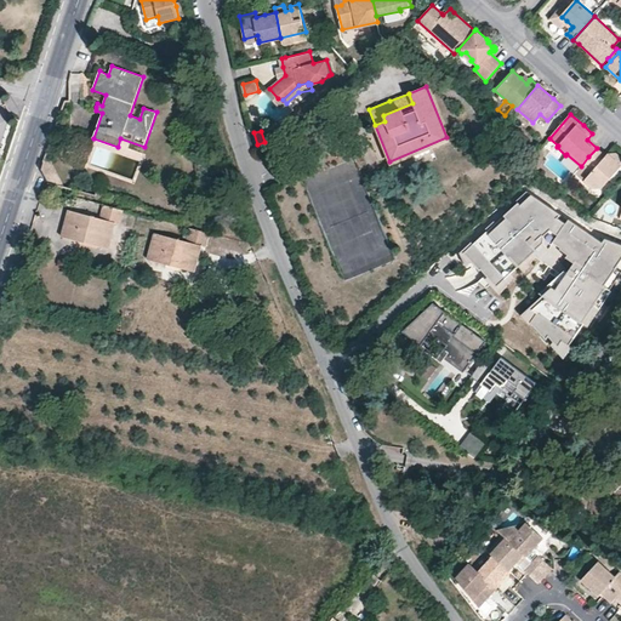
[(588,157),(581,166),(590,174),(582,181),(592,189),(600,189),(620,165),(620,159),(617,157),(615,154),(607,154),(607,159),(603,159),(603,154),(597,148),(588,157)]
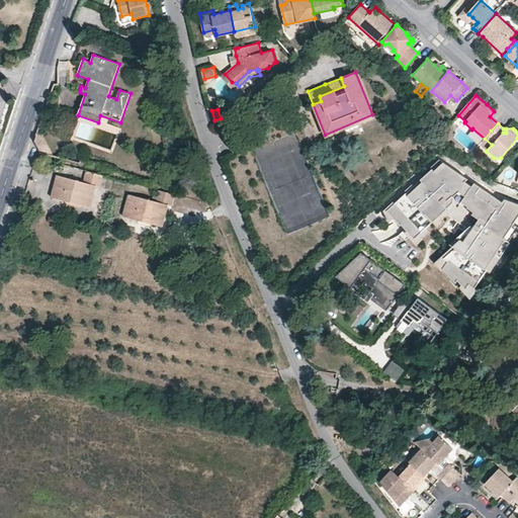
[(485,139),(479,145),(486,151),(492,145),(485,139)]
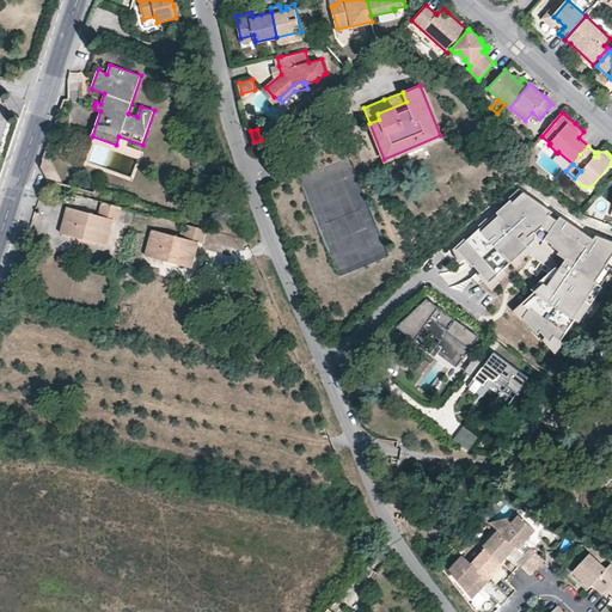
[(561,218),(521,191),(458,249),(488,282),(534,239),(558,267),(542,282),(544,285),(536,292),(539,294),(525,306),(567,334),(611,265),(611,242),(598,237),(595,242),(561,216),(561,218)]
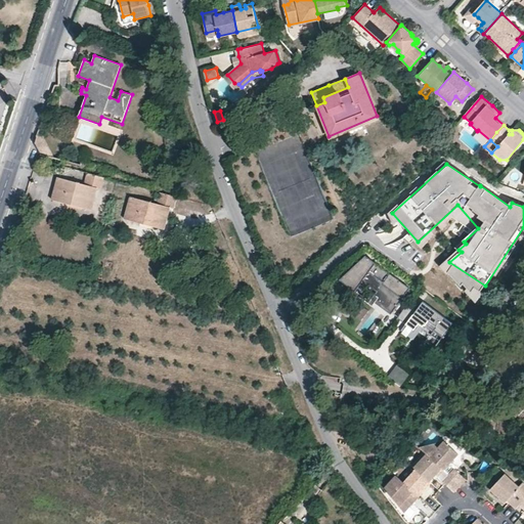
[(79,203),(78,207),(89,209),(95,187),(98,188),(102,176),(85,172),(82,183),(55,176),(54,182),(49,199),(72,205),(73,202),(79,203)]
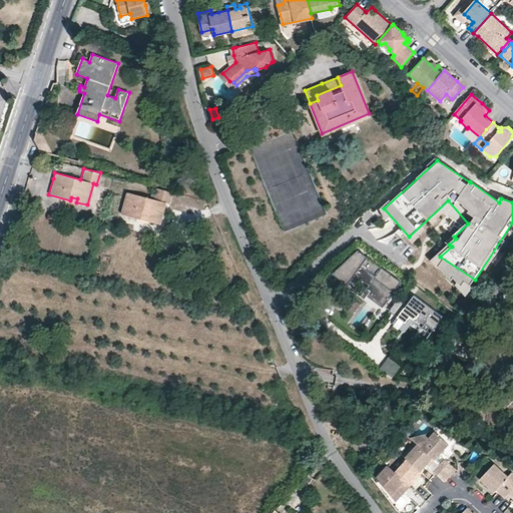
[(163,210),(165,202),(169,203),(173,191),(155,187),(152,199),(126,192),(121,211),(120,213),(144,219),(144,216),(150,218),(149,221),(159,223),(163,210)]
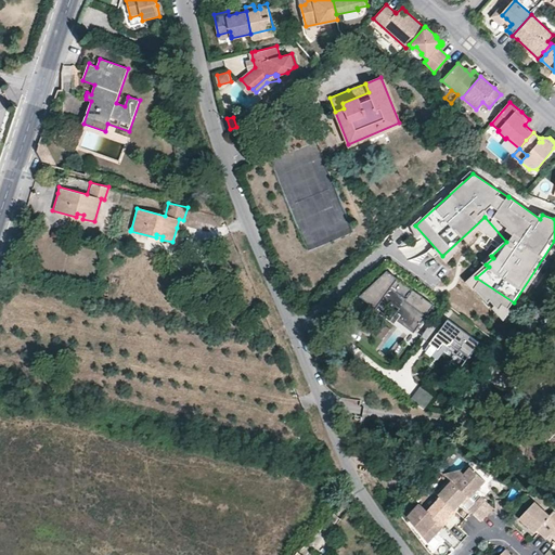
[(404,283),(387,270),(359,296),(376,308),(384,297),(391,302),(392,301),(400,307),(399,308),(395,314),(415,330),(434,305),(404,283)]
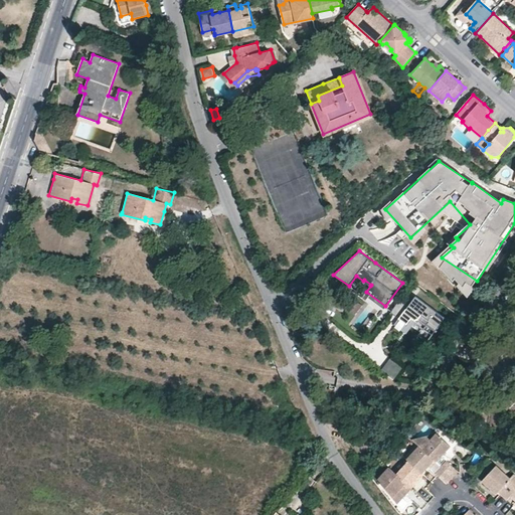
[(477,281),(442,258),(437,263),(467,296),(477,281)]
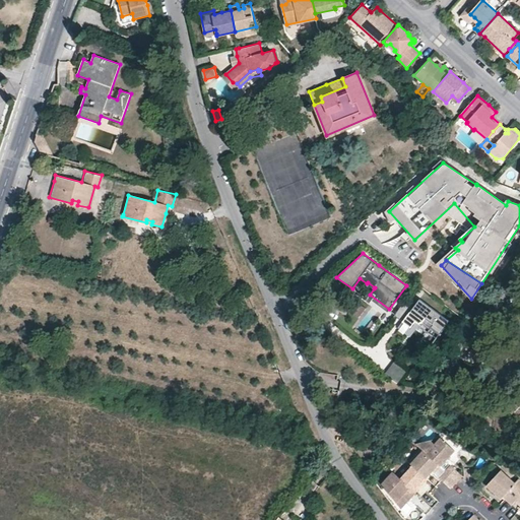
[(389,309),(370,295),(368,297),(387,312),(389,309)]
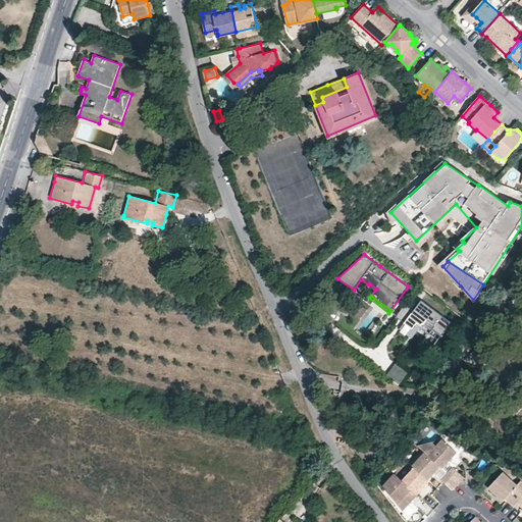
[(407,302),(397,316),(402,319),(405,322),(413,328),(418,321),(422,324),(422,323),(432,330),(433,327),(442,333),(452,321),(421,300),(416,308),(407,302)]
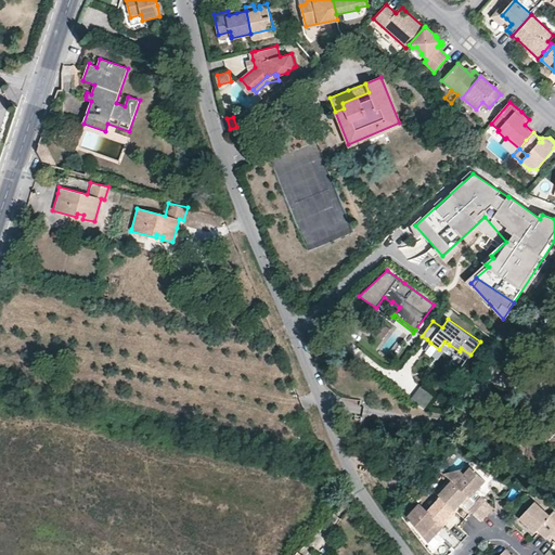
[(383,339),(390,328),(385,324),(376,335),(383,339)]
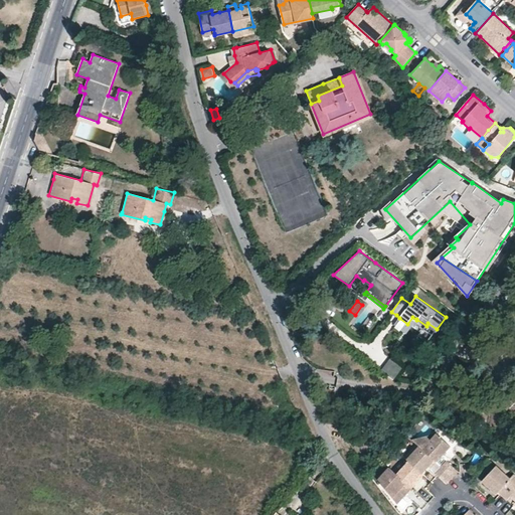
[(407,324),(399,318),(394,324),(406,333),(416,320),(412,317),(407,324)]
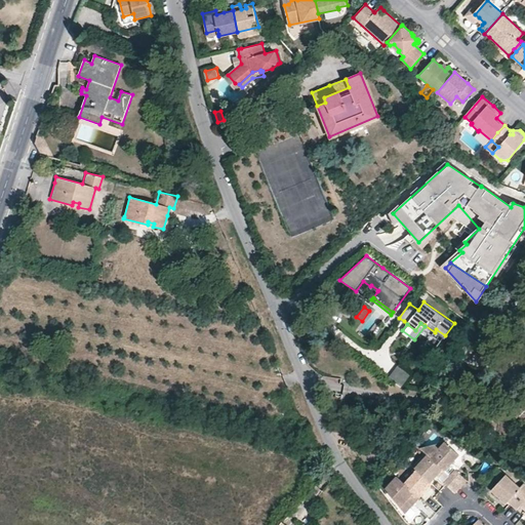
[(445,335),(436,329),(435,332),(433,335),(441,341),(445,335)]
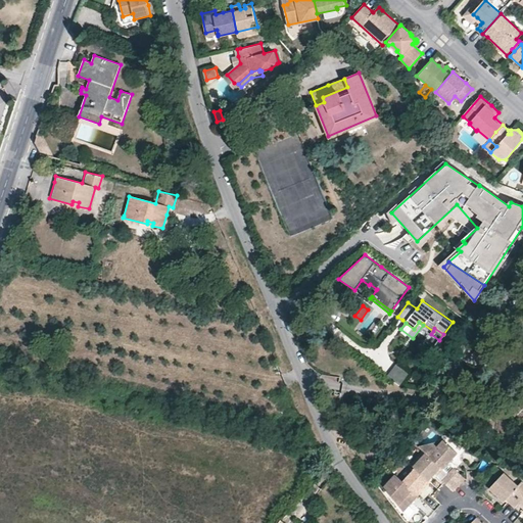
[(410,374),(396,365),(387,377),(400,386),(410,374)]
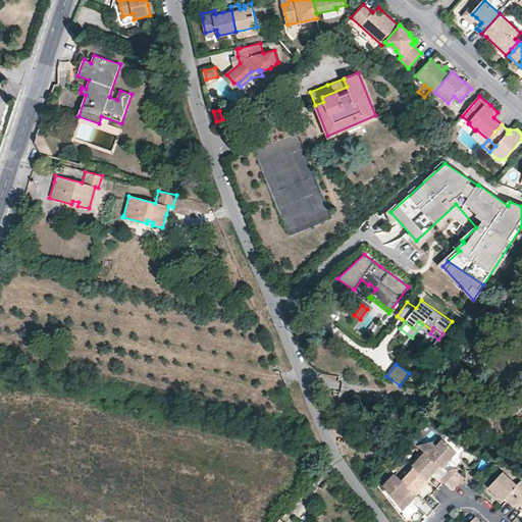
[(420,453),(426,458),(439,471),(451,459),(454,455),(440,442),(421,447),(415,449),(420,453)]
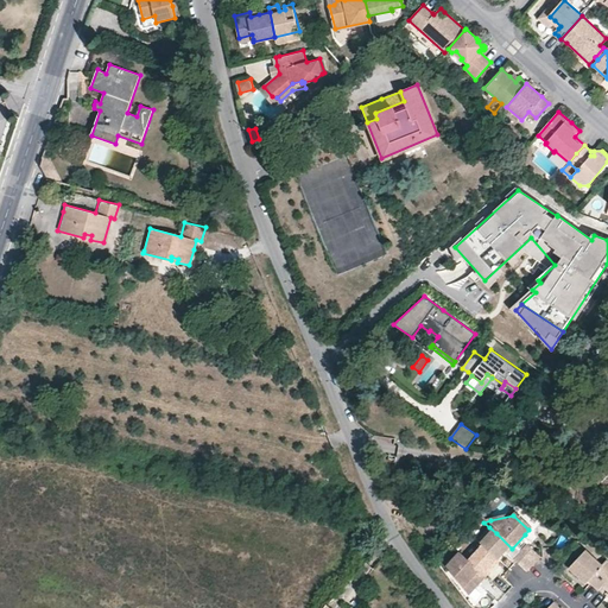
[(475,543),(480,548),(494,559),(501,552),(504,555),(506,557),(507,555),(512,549),(496,533),(489,527),(475,543)]
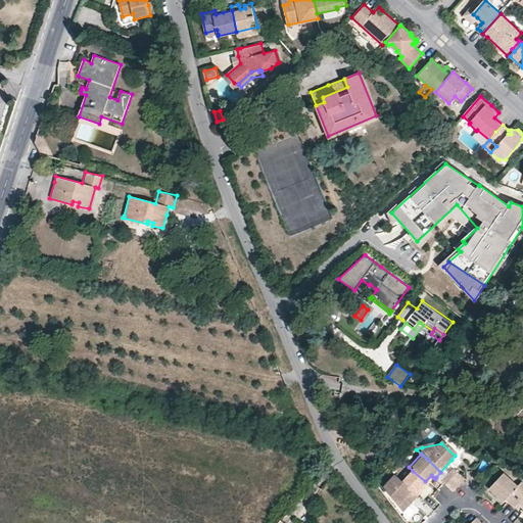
[(422,491),(428,484),(427,484),(425,481),(413,471),(402,481),(418,495),(422,491)]
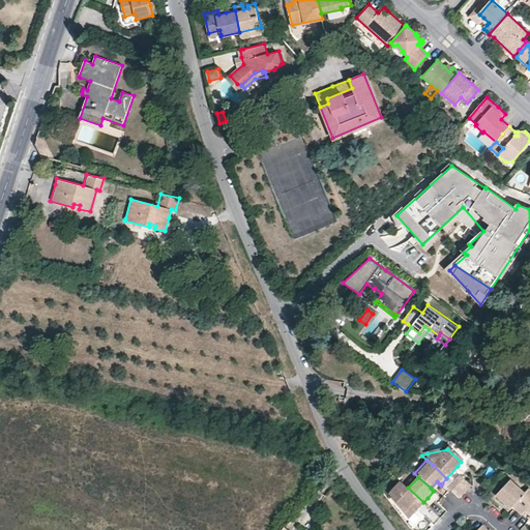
[(452,483),(464,494),(470,488),(459,477),(452,483)]
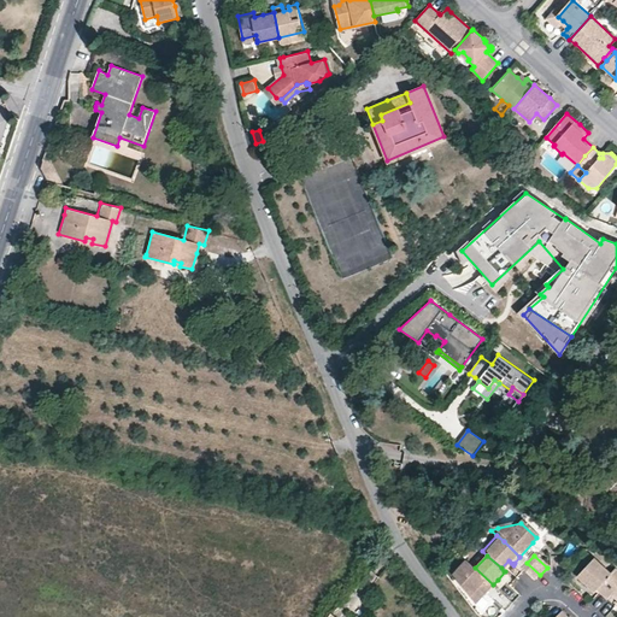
[(501,568),(504,571),(511,563),(509,560),(501,568)]
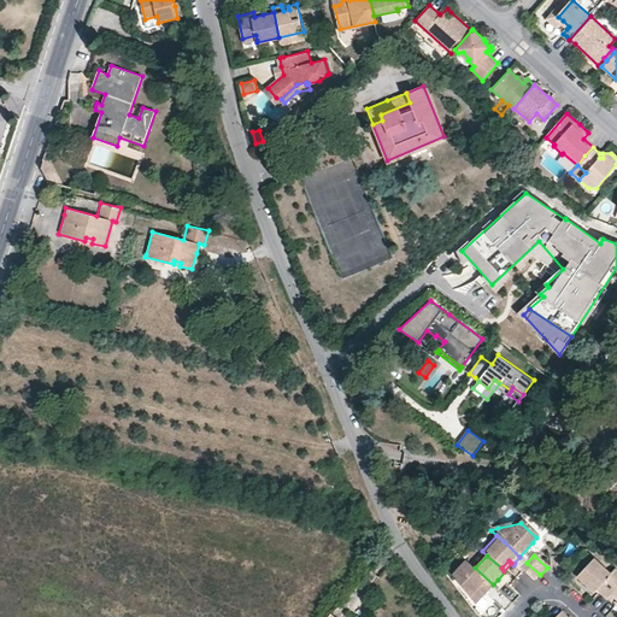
[(597,592),(607,601),(611,598),(616,591),(616,573),(615,571),(610,577),(593,562),(576,581),(588,592),(593,597),(597,592)]
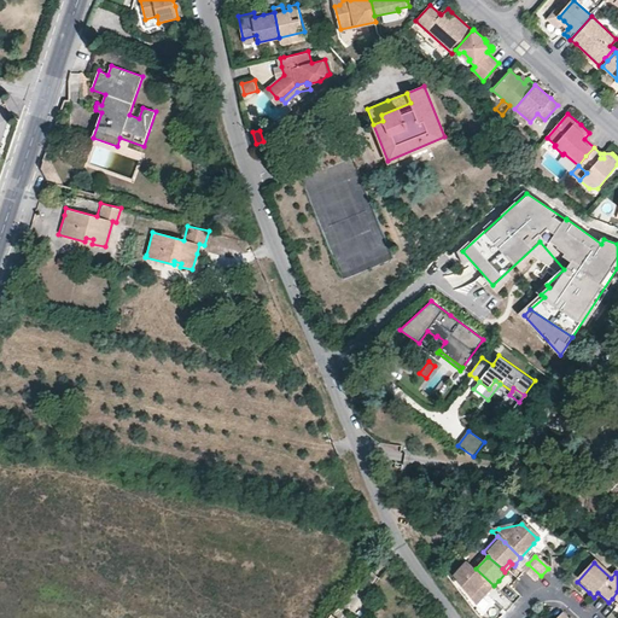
[(473,571),(465,564),(452,577),(474,607),(489,590),(491,589),(473,571)]
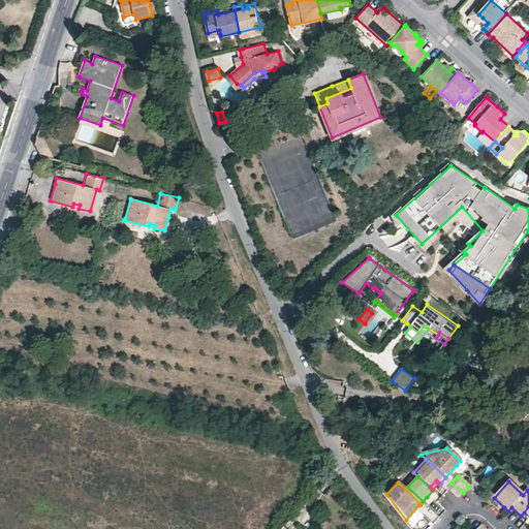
[(405,489),(421,504),(423,501),(407,487),(405,489)]
